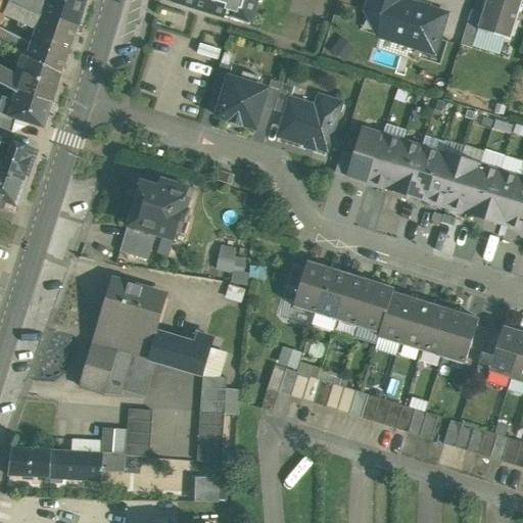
[(0,0),(0,25),(4,16),(10,3),(9,3),(9,2),(4,0),(0,0)]
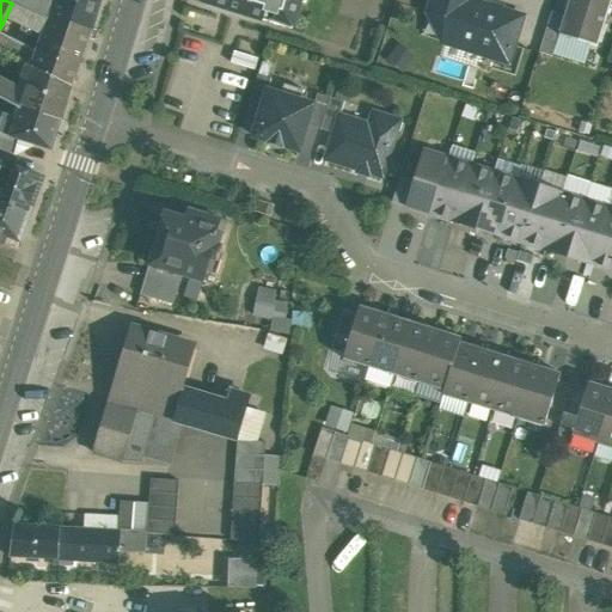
[(12,0),(11,2),(11,4),(12,4),(49,22),(51,23),(53,20),(50,19),(54,5),(44,0),(12,0)]
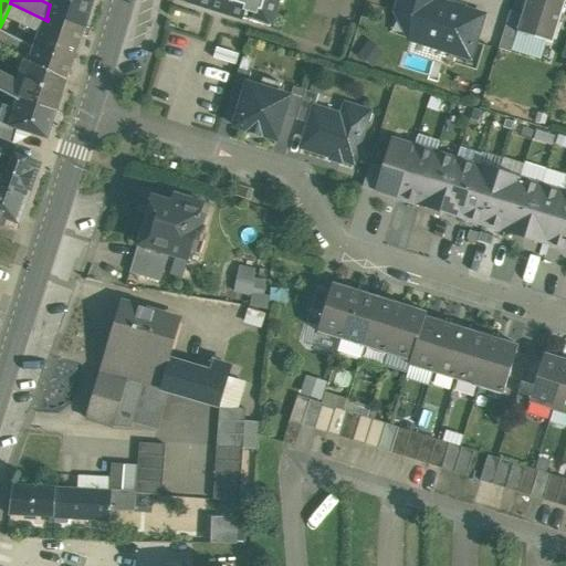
[(92,0),(51,0),(50,4),(46,18),(49,19),(84,30),(92,0)]
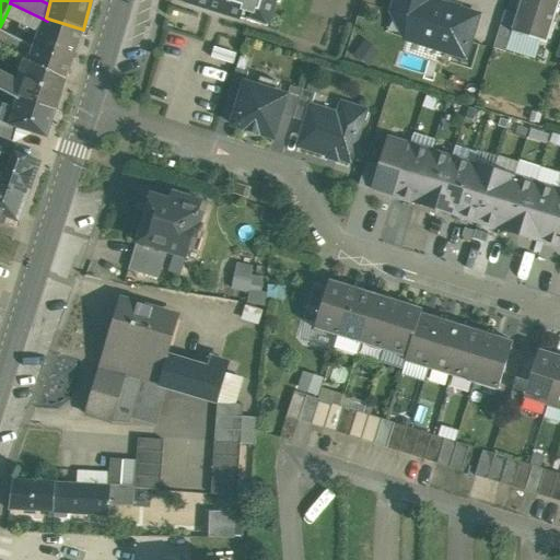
[(280,0),(189,0),(188,3),(272,27),(280,0)]
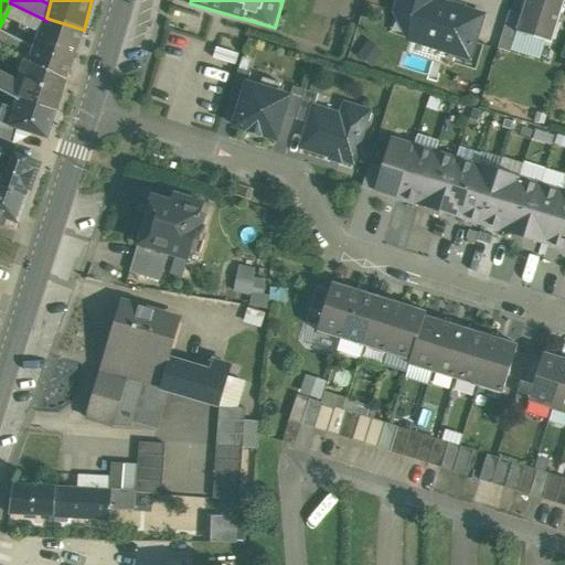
[(439,0),(400,0),(395,16),(411,42),(472,61),(484,21),(438,7),(439,0)]
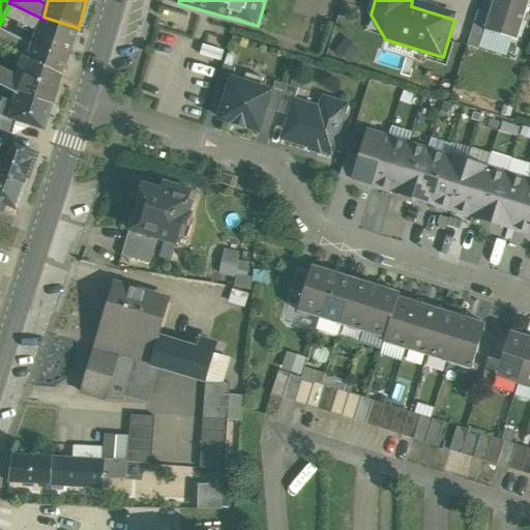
[(529,0),(493,0),(489,15),(483,32),(517,42),(529,0)]
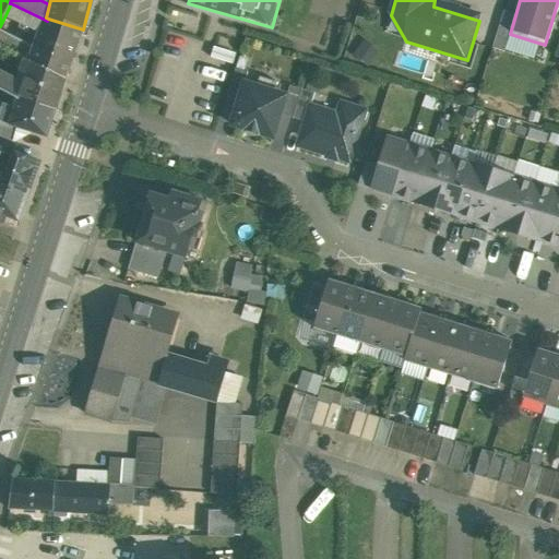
[(45,20),(11,3),(4,18),(39,35),(40,33),(45,20)]
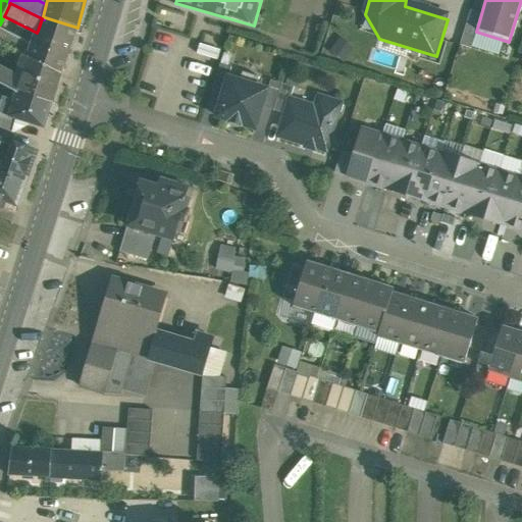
[(481,14),(470,11),(459,46),(470,49),(476,32),(481,14)]
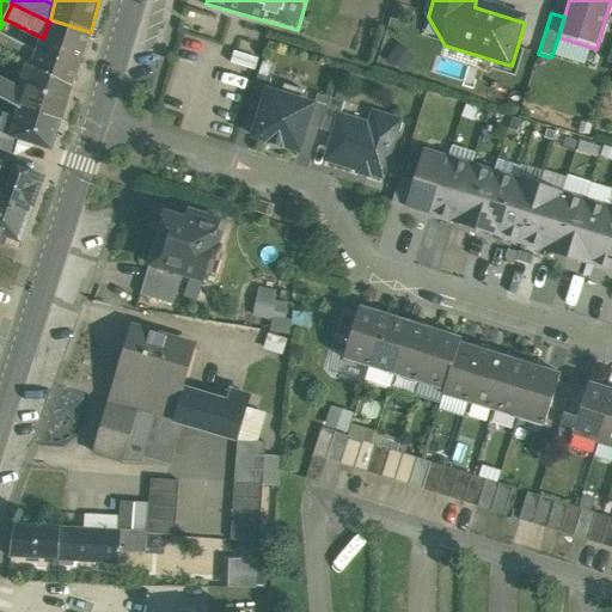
[(91,32),(53,20),(51,23),(49,22),(44,36),(36,55),(31,69),(32,68),(71,89),(77,73),(84,54),(91,32)]
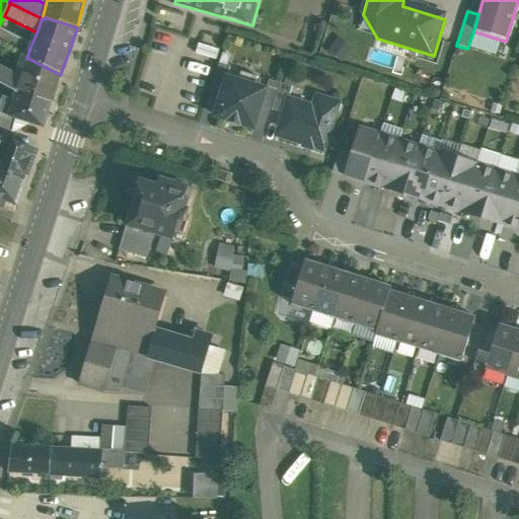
[(30,47),(0,28),(0,45),(20,56),(26,59),(30,47)]
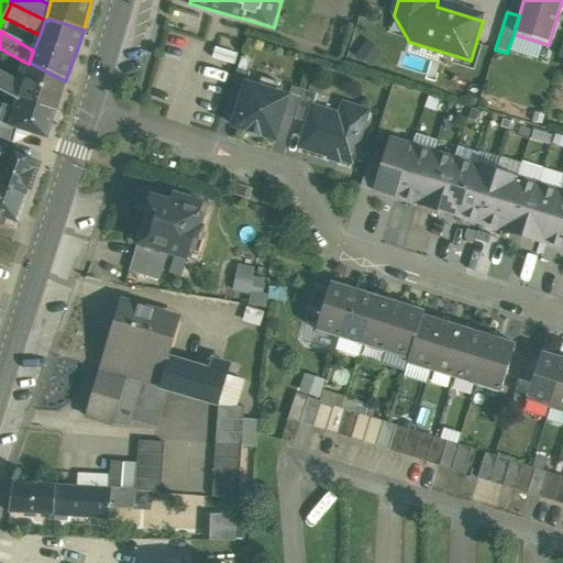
[(366,63),(377,48),(366,41),(355,55),(366,63)]
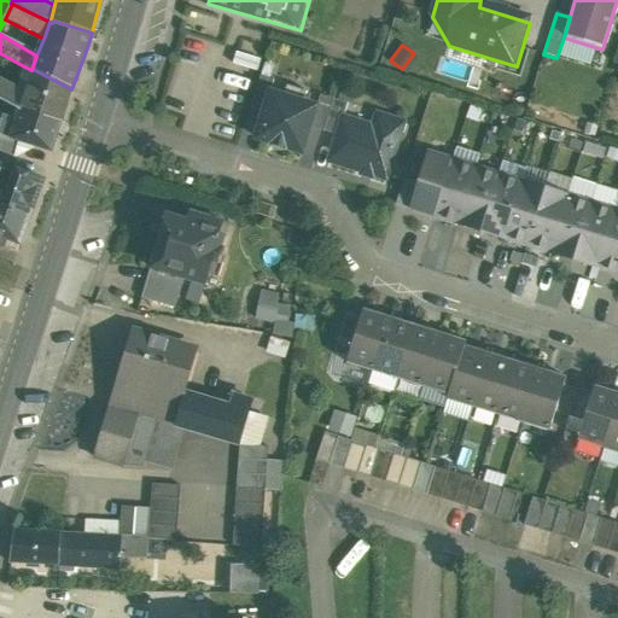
[(31,70),(24,66),(21,77),(29,81),(31,70)]
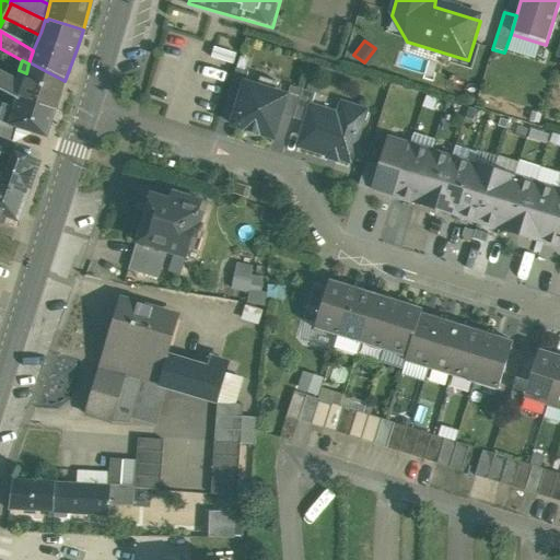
[(65,81),(30,62),(26,73),(22,88),(18,100),(55,112),(65,81)]
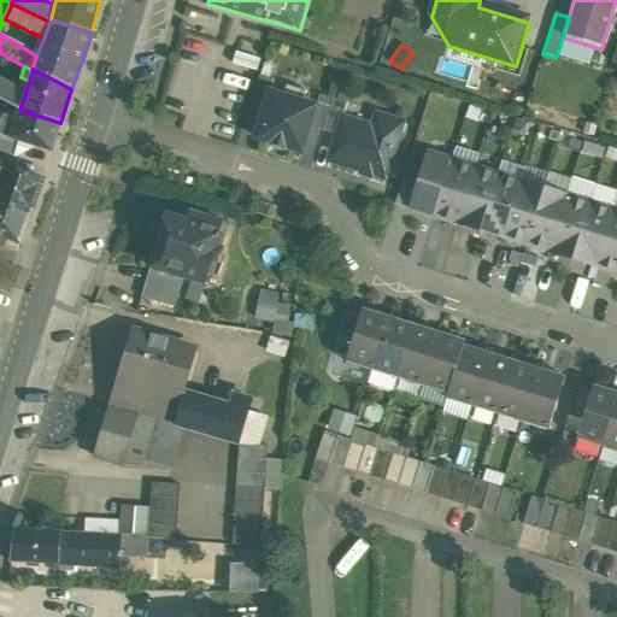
[(272,81),(259,77),(250,109),(263,113),(269,93),(272,81)]
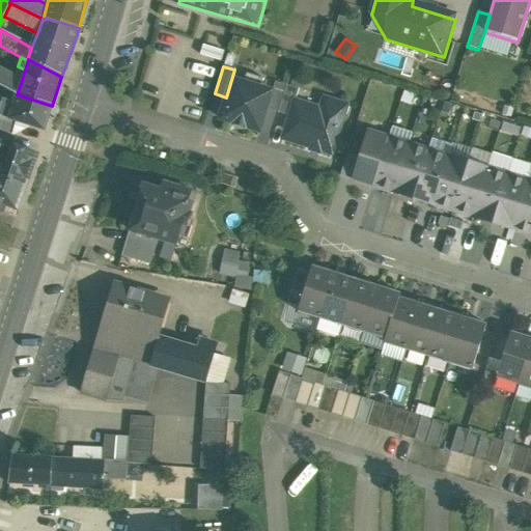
[(12,76),(0,70),(0,85),(17,94),(21,83),(12,76)]
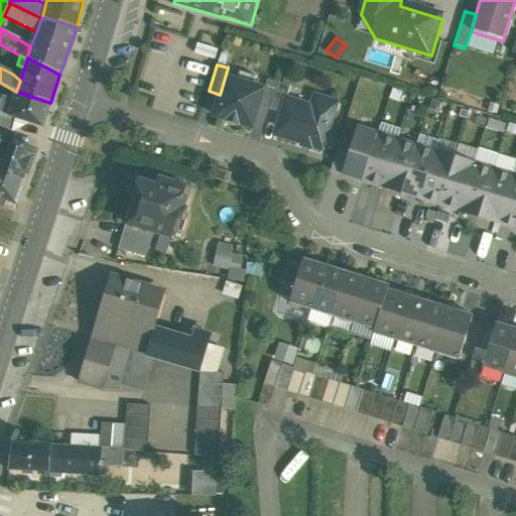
[(236,82),(225,78),(220,95),(214,116),(251,127),(263,90),(252,87),(255,77),(239,72),(236,82)]
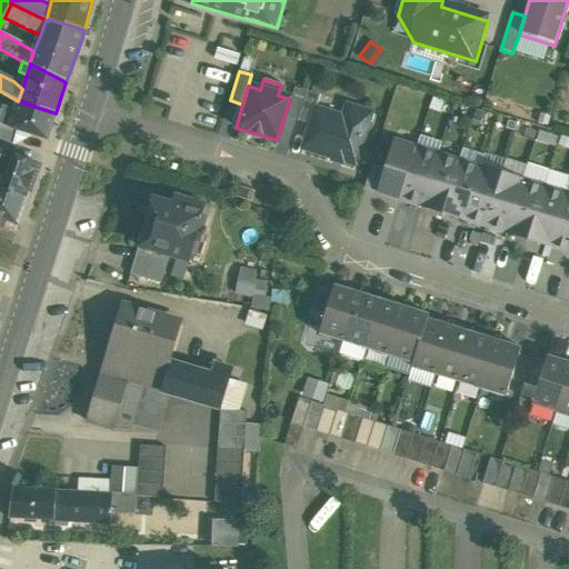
[(307,92),(295,88),(285,118),(298,121),(307,92)]
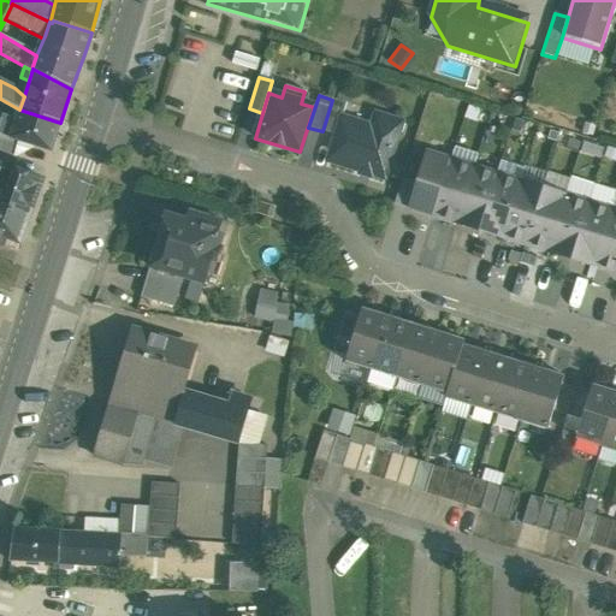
[(347,104),(332,100),(323,131),(336,136),(342,119),(347,104)]
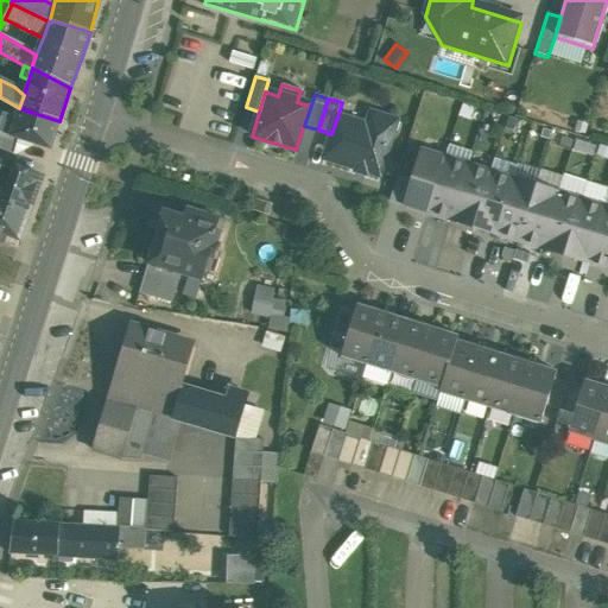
[(19,108),(16,119),(2,115),(0,122),(0,134),(19,140),(51,150),(59,121),(19,108)]
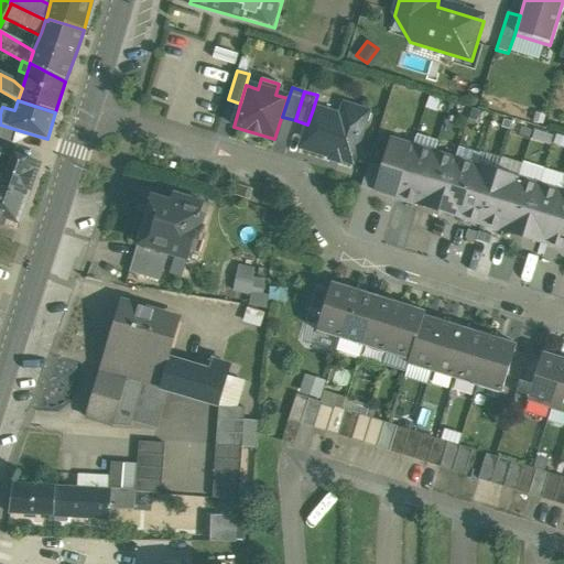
[(340,117),(313,109),(307,125),(301,148),(351,163),(367,112),(344,106),(340,117)]
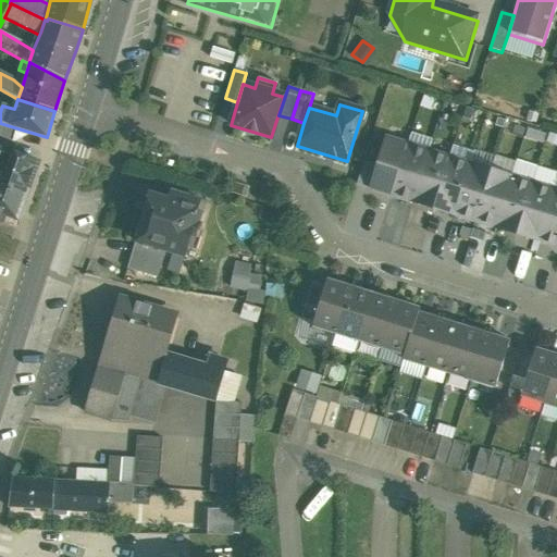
[(17,128),(0,123),(0,137),(13,143),(17,128)]
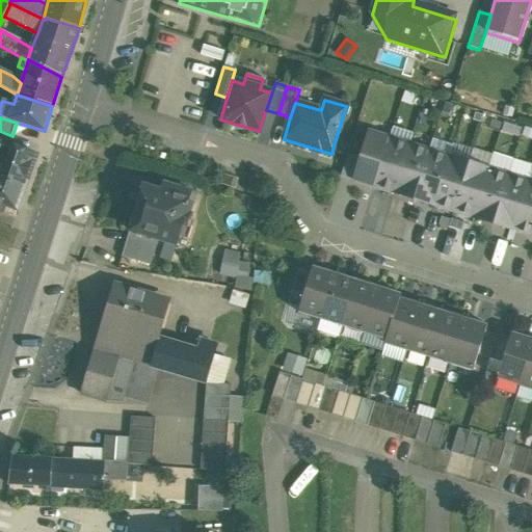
[(369,133),(354,181),(374,187),(389,139),(369,133)]
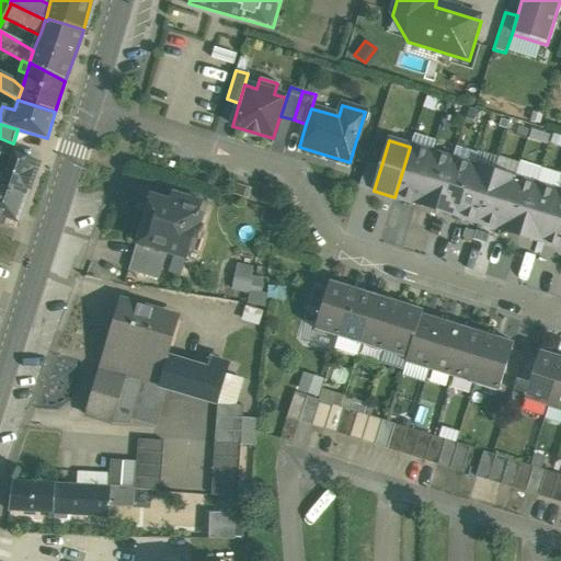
[(410,147),(395,197),(415,204),(431,153),(410,147)]
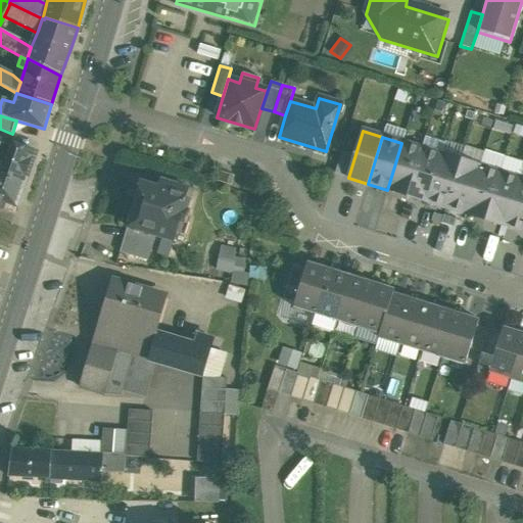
[(36,153),(2,141),(0,145),(0,175),(26,184),(36,153)]
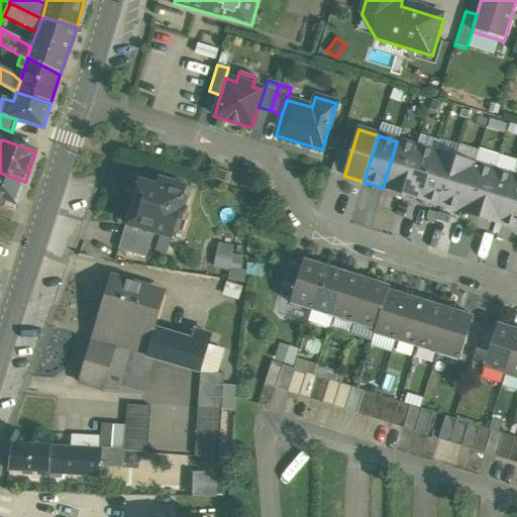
[(416,147),(397,141),(383,188),(402,194),(416,147)]
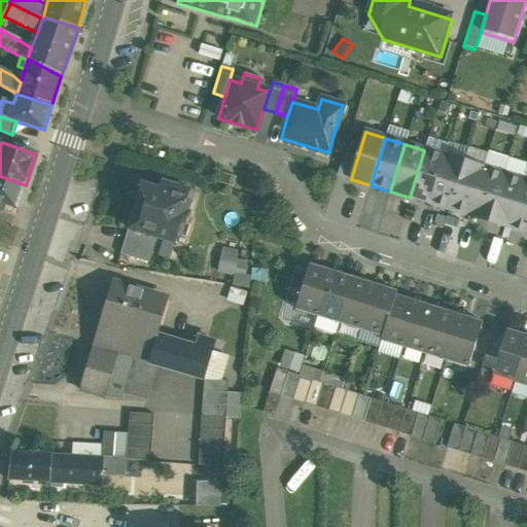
[(424,150),(410,198),(429,204),(445,156),(424,150)]
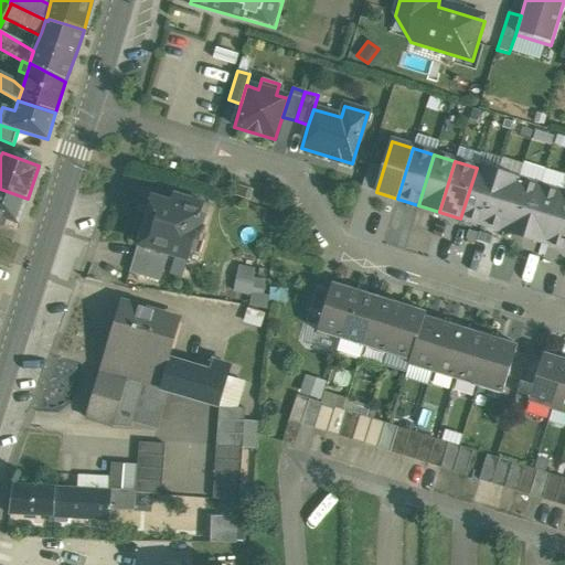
[(381,166),(370,162),(362,188),(373,191),(381,166)]
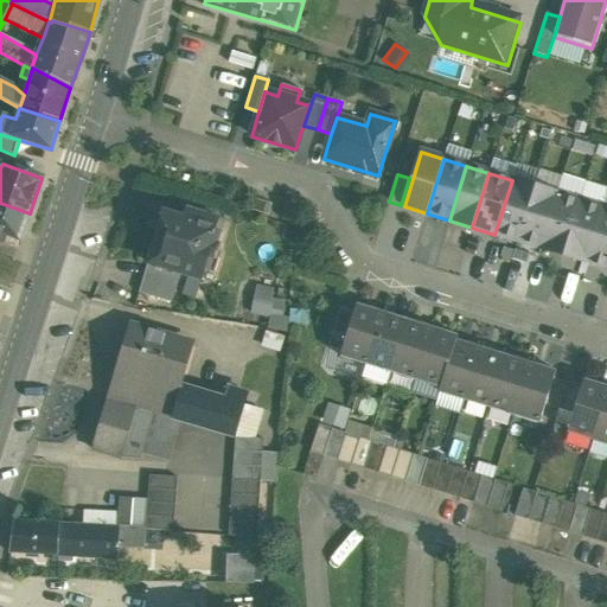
[(535,187),(512,180),(494,235),(517,242),(535,187)]
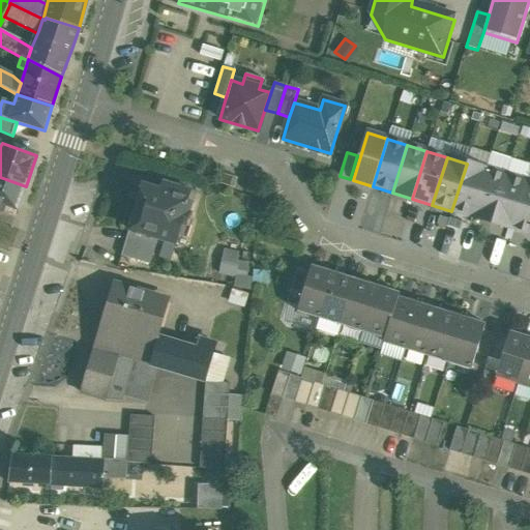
[(467,164),(451,211),(472,217),(487,169),(467,164)]
